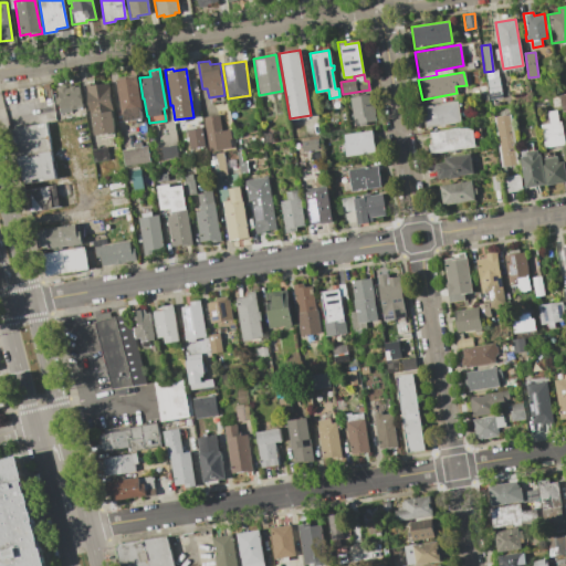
[(136,75),(142,111),(139,111),(140,117),(124,121),(123,114),(121,114),(115,79),(136,75)]
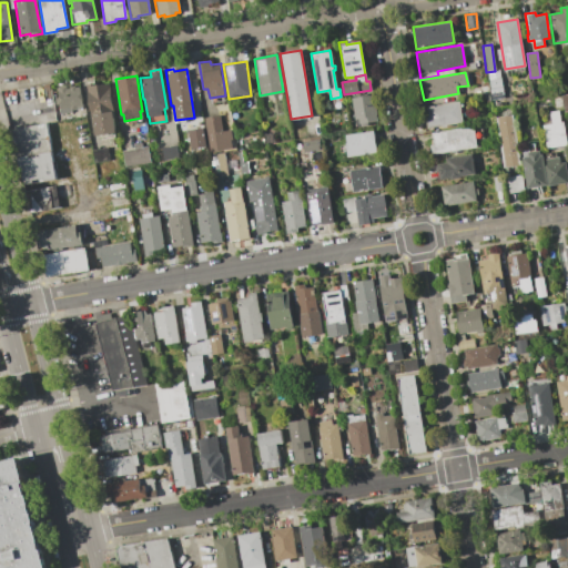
[(499,78),(503,98),(490,100),(487,79),(499,78)]
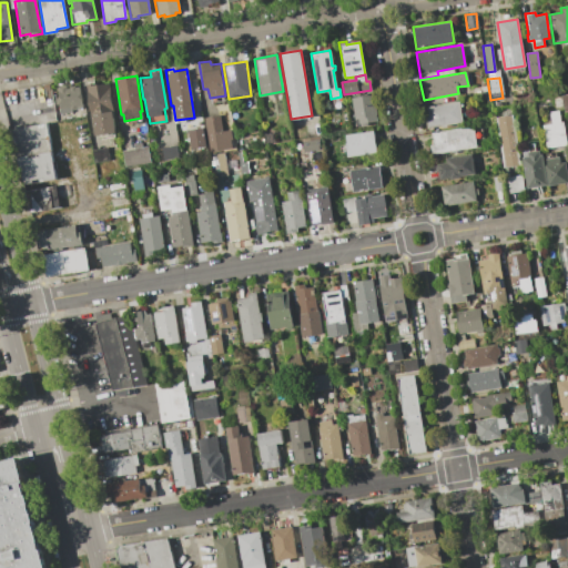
[(92,82),(92,84),(107,82),(108,87),(111,85),(114,111),(112,112),(115,131),(93,135),(85,83),(92,82)]
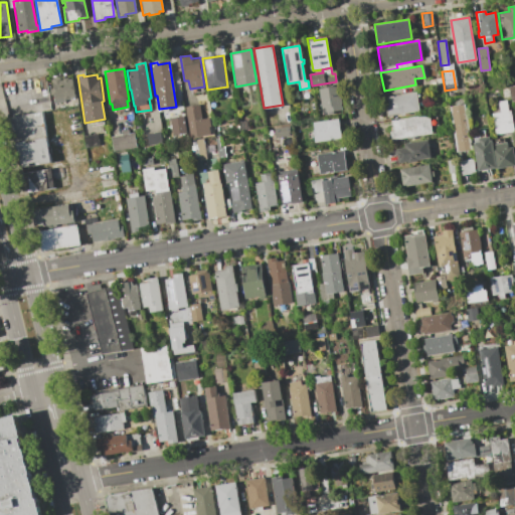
[(52,88),(51,78),(59,77),(59,79),(72,78),(74,97),(63,99),(63,102),(53,103),(52,98),(53,97),(53,94),(50,94),(49,89),(52,88)]
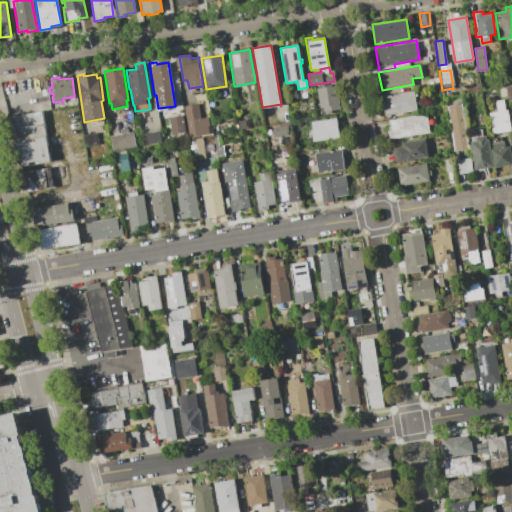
[(336,85),(339,109),(331,110),(331,112),(320,114),(316,88),(336,85)]
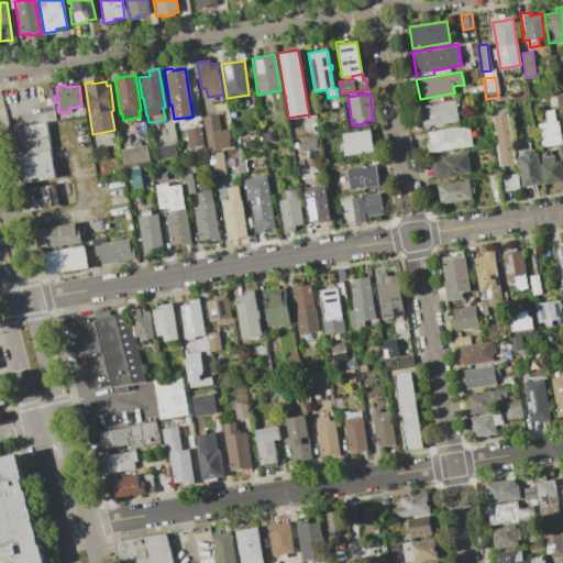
[(424,114),(422,106),(454,100),(459,121),(441,123),(441,127),(437,127),(437,124),(422,127),(420,116),(424,114)]
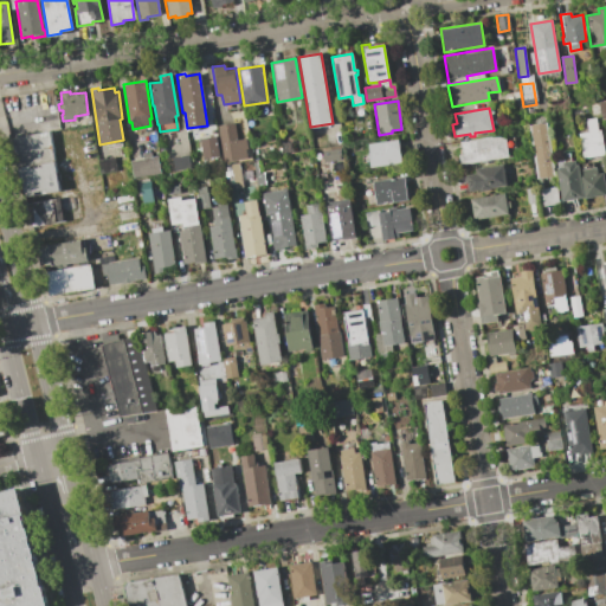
[(587,131),(585,118),(594,117),(597,130),(598,129),(603,155),(581,159),(578,133),(587,131)]
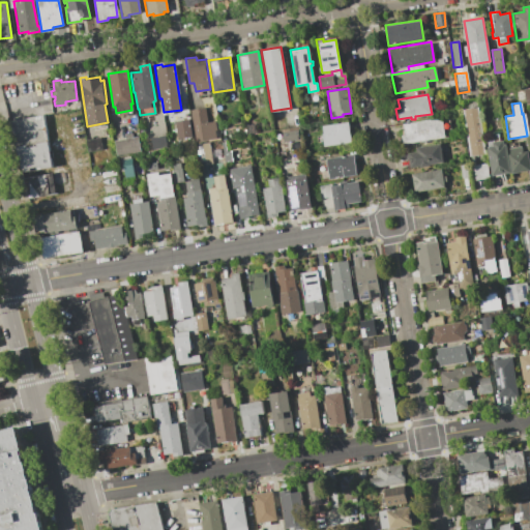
[(476,107),(484,153),(469,155),(461,109),(476,107)]
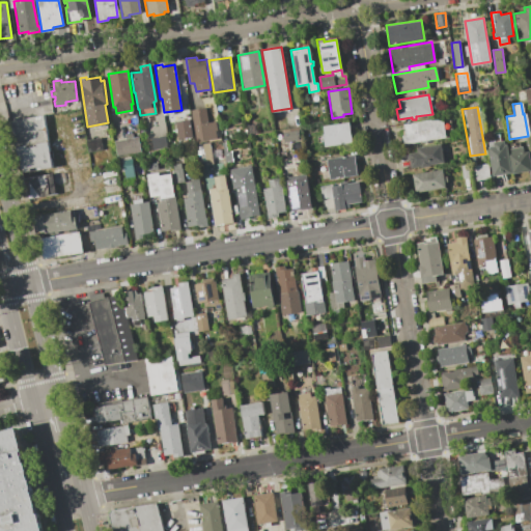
[(204,108),(206,122),(215,120),(217,138),(195,141),(191,110),(204,108)]
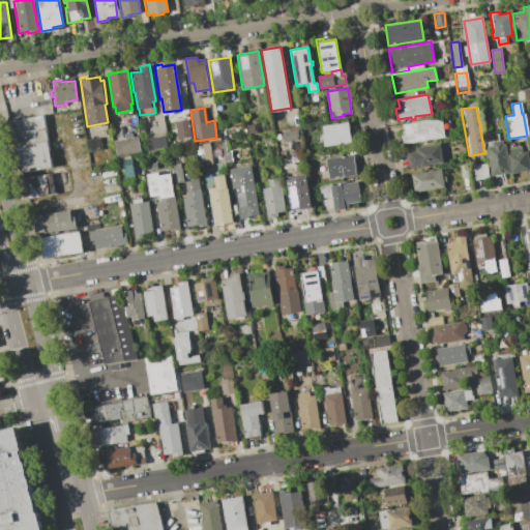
[(43,115),(53,167),(22,172),(8,121),(43,115)]
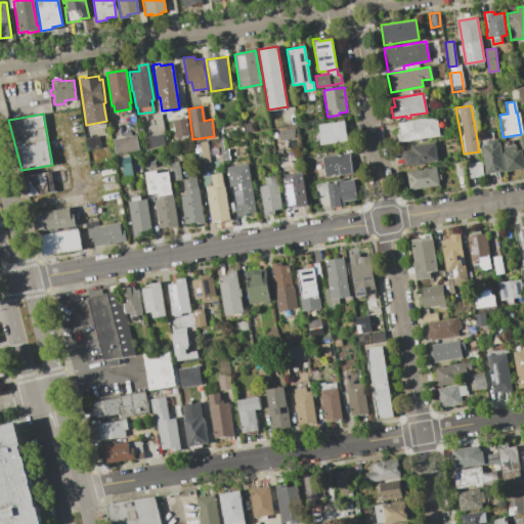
[(398,133),(397,123),(436,116),(439,135),(396,142),(395,134),(398,133)]
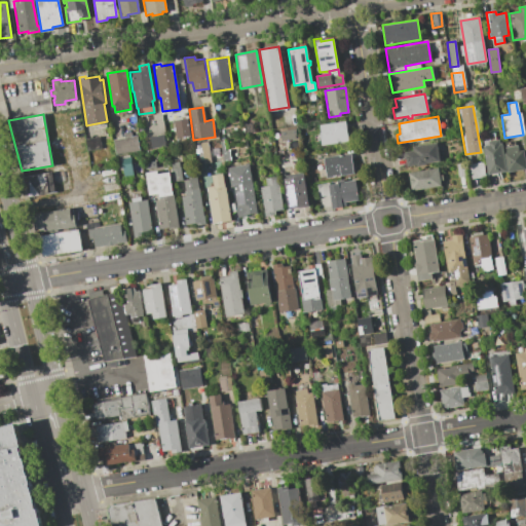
[(187,118),(189,136),(176,137),(174,120),(187,118)]
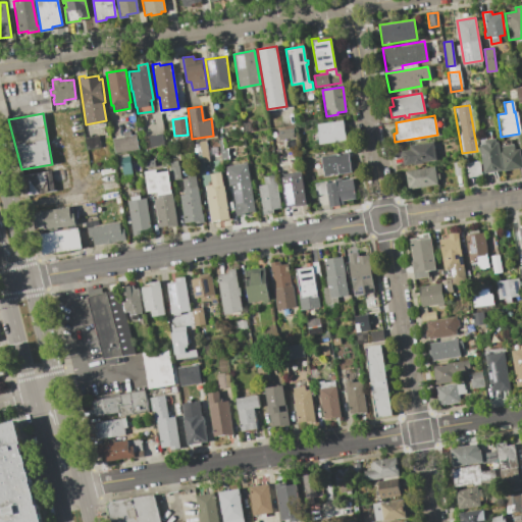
[(343,120),(346,139),(318,144),(315,124),(343,120)]
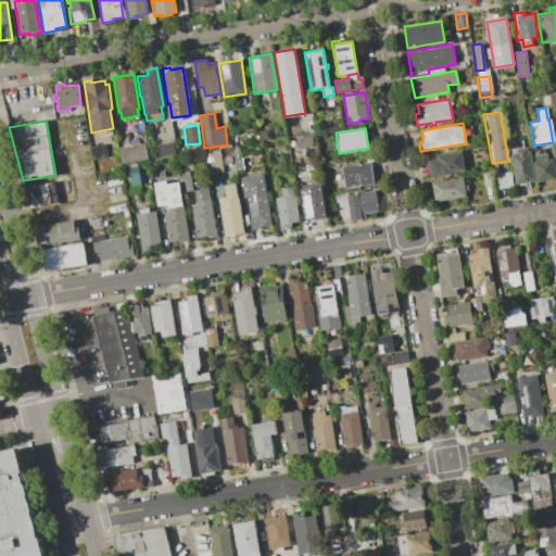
[(312,136),(313,146),(295,149),(294,138),(312,136)]
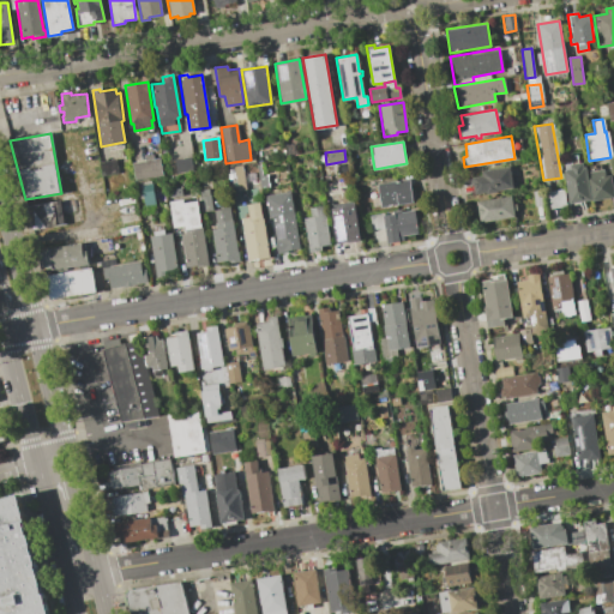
[(190,156),(192,170),(175,173),(174,158),(190,156)]
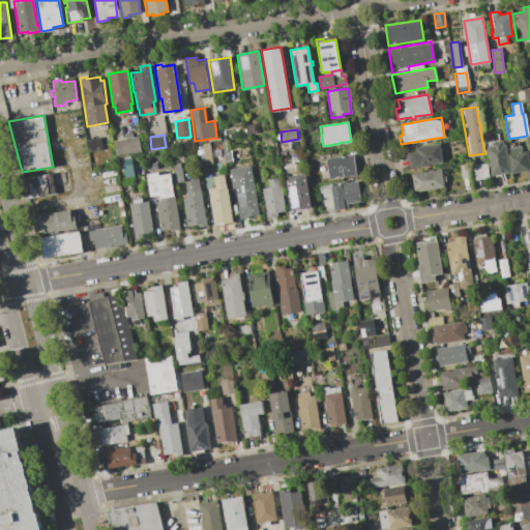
[(100,137),(101,149),(86,151),(85,139),(100,137)]
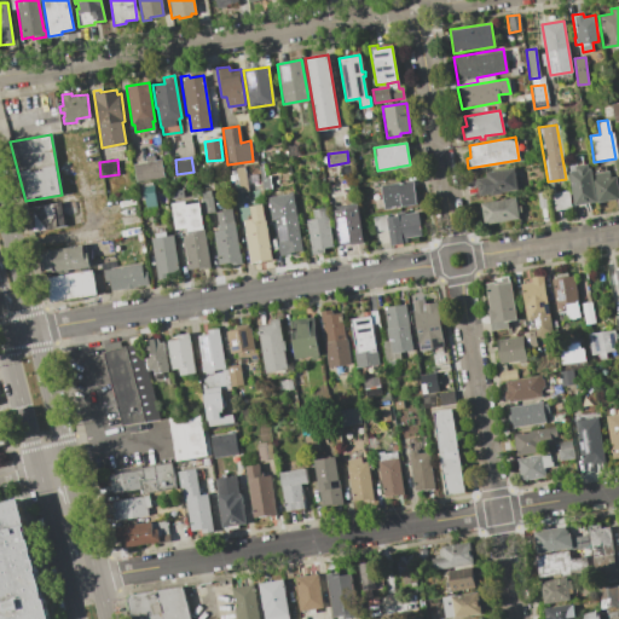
[(160,160),(162,177),(134,181),(132,165),(160,160)]
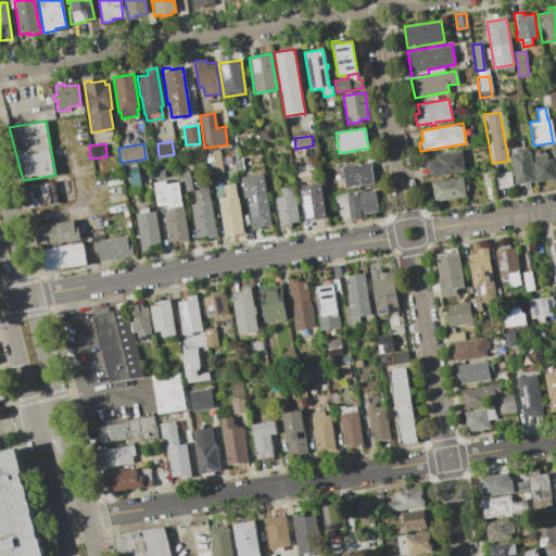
[(516,147),(516,149),(527,147),(528,151),(530,151),(535,180),(515,184),(508,148),(516,147)]
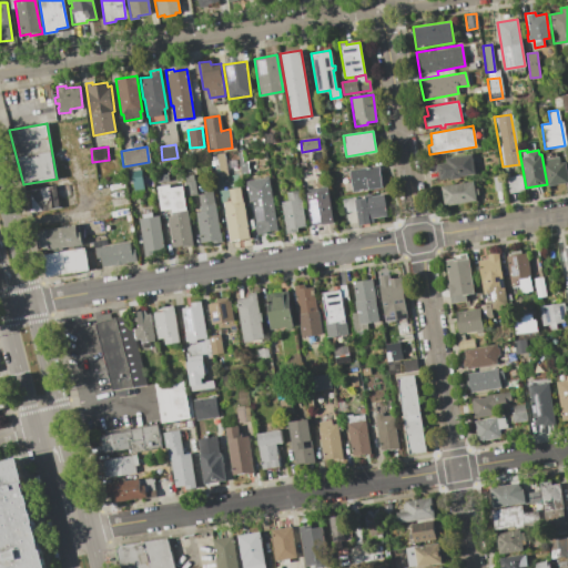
[(223,152),(227,175),(213,178),(209,155),(223,152)]
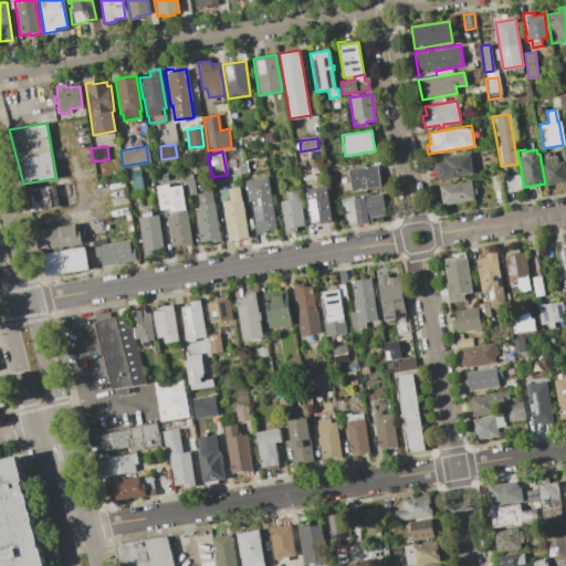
[(443,161),(442,157),(470,153),(473,173),(437,179),(433,163),(443,161)]
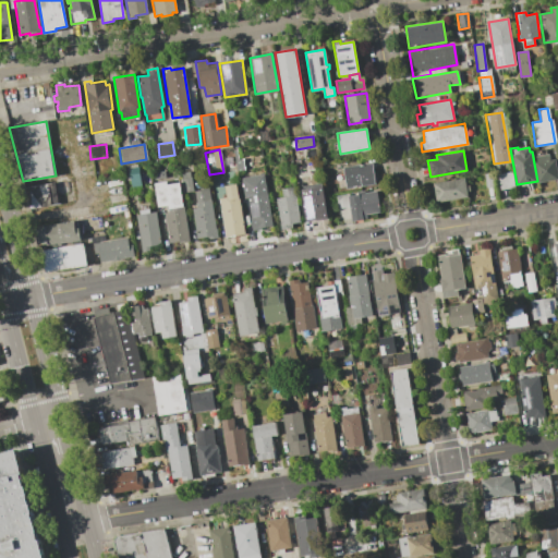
[(536,162),(535,156),(548,154),(549,159),(555,159),(557,179),(537,182),(534,162),(536,162)]
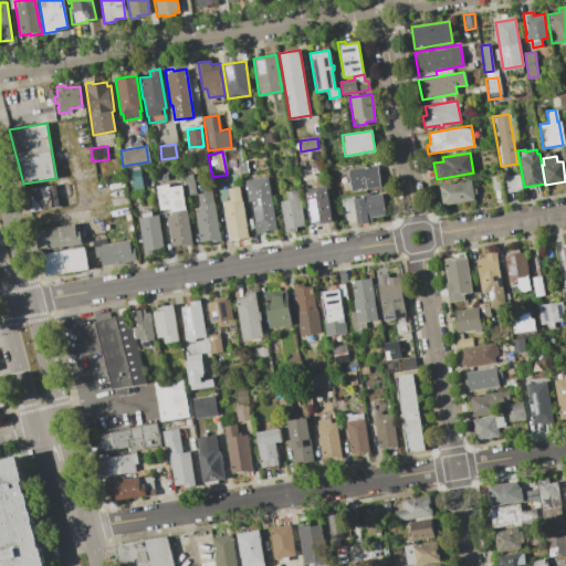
[(245,160),(248,173),(240,174),(238,161),(245,160)]
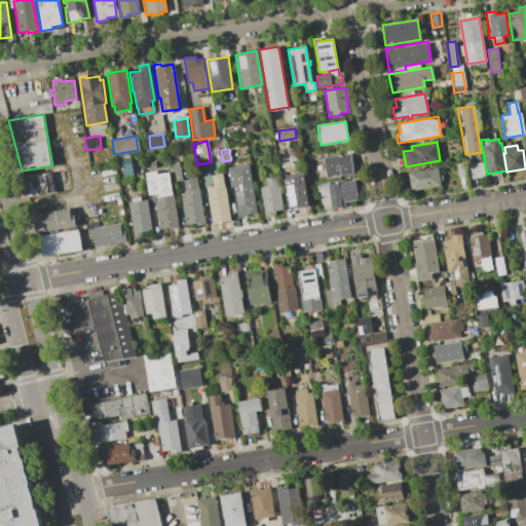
[(323,157),(349,153),(352,173),(326,177),(324,163),(323,157)]
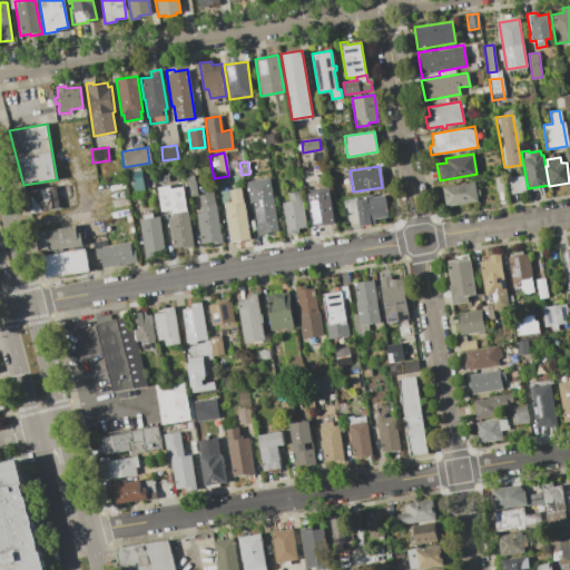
[(140,170),(144,190),(134,192),(131,172),(140,170)]
